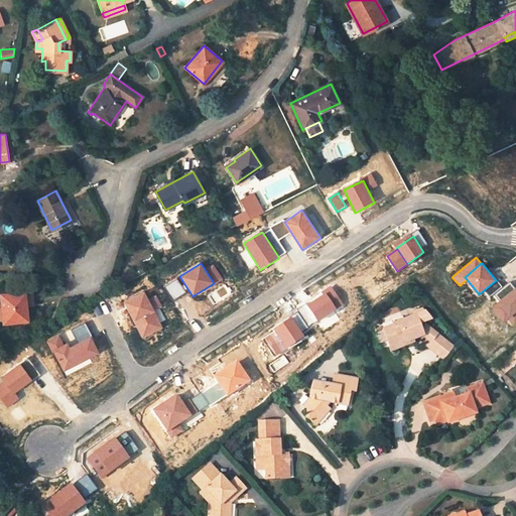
[(185,292),(176,278),(164,286),(173,300),(185,292)]
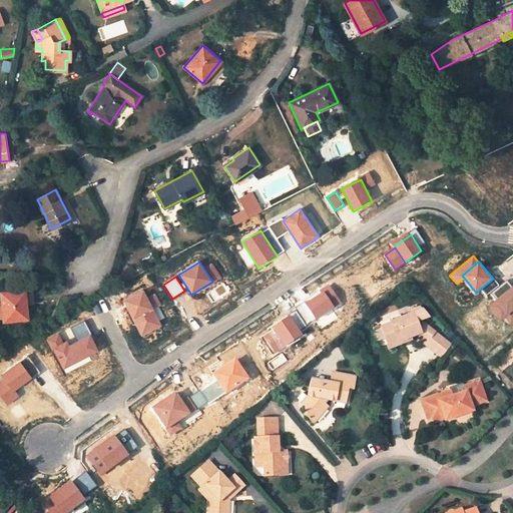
[(499,285),(493,279),(481,289),(487,295),(499,285)]
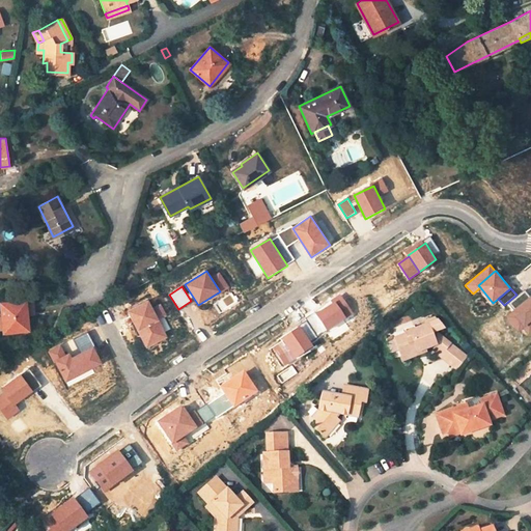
[(513,310),(530,297),(525,290),(509,304),(513,310)]
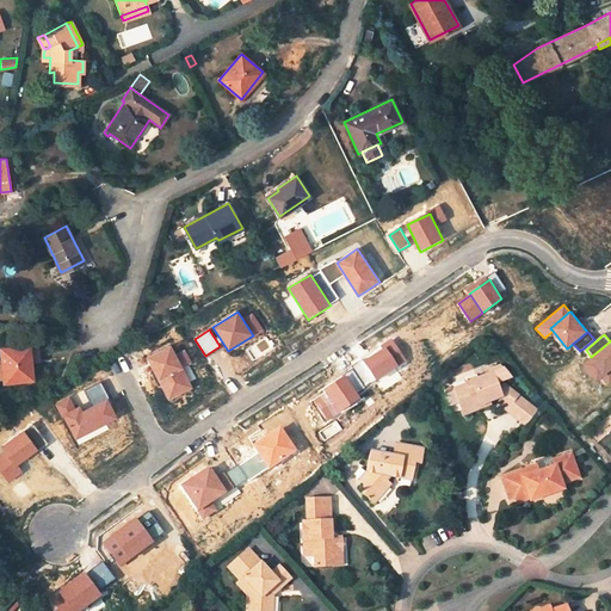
[(610,370),(610,340),(610,341),(591,357),(590,358),(604,377),(610,370)]
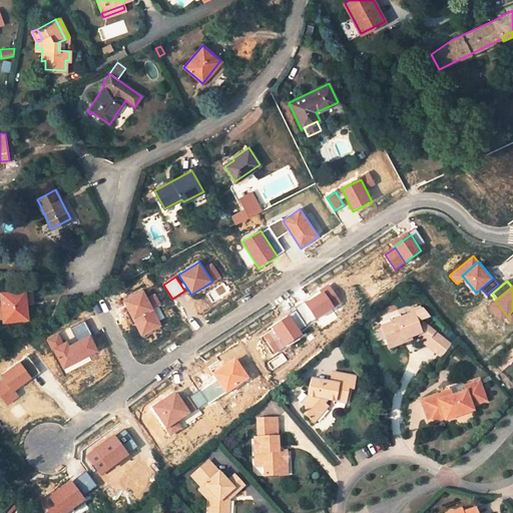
[(32,302),(31,289),(0,292),(0,293),(3,320),(27,318),(26,303),(32,302)]
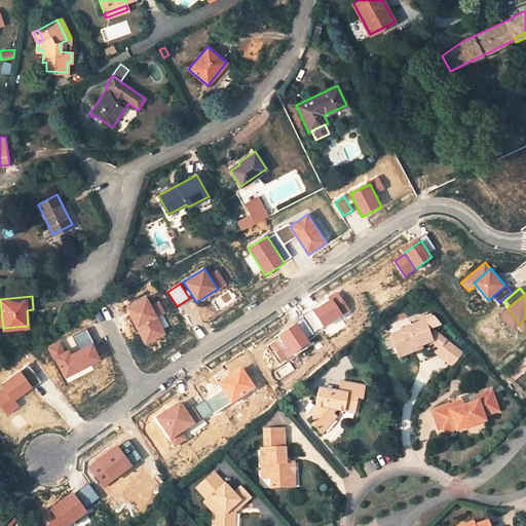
[(158,317),(147,298),(126,308),(137,329),(158,317)]
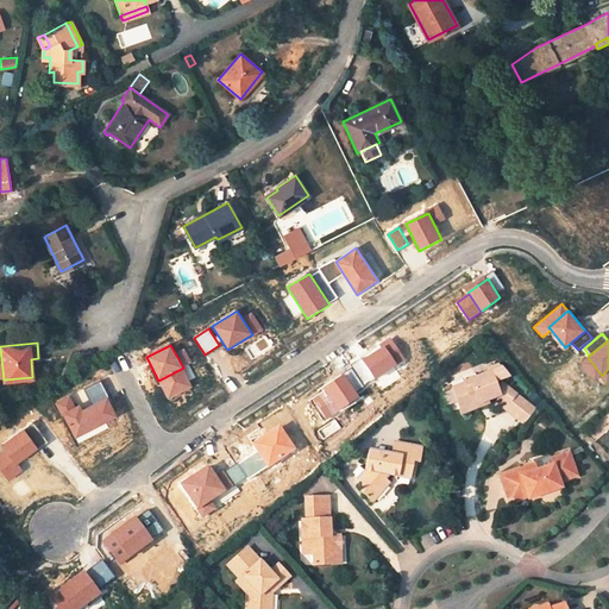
[(384,346),(364,359),(376,378),(397,365),(384,346)]
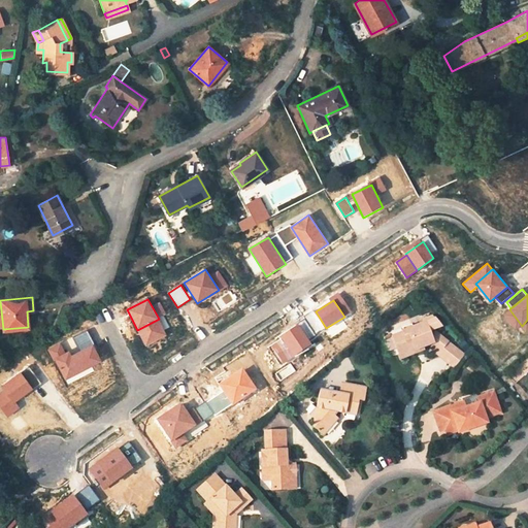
[(522,326),(509,309),(503,315),(516,330),(521,326),(522,326)]
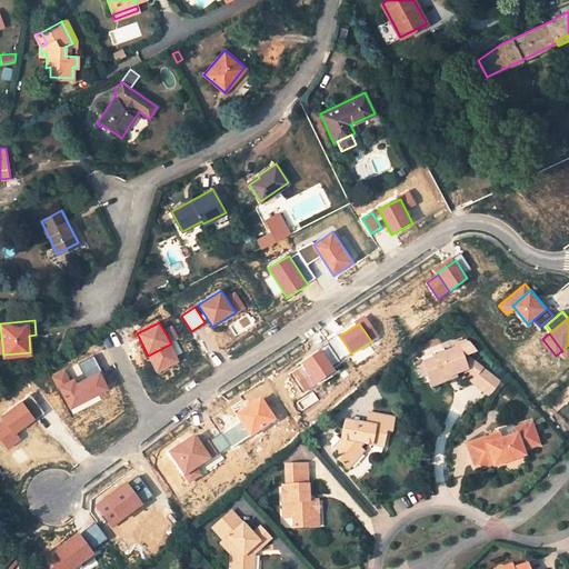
[(482,367),(469,356),(463,359),(462,356),(470,352),(472,347),(467,339),(457,343),(458,347),(445,351),(443,348),(435,351),(436,355),(435,356),(435,357),(423,361),(432,385),(449,378),(448,376),(456,372),(467,368),(469,369),(476,376),(482,367)]
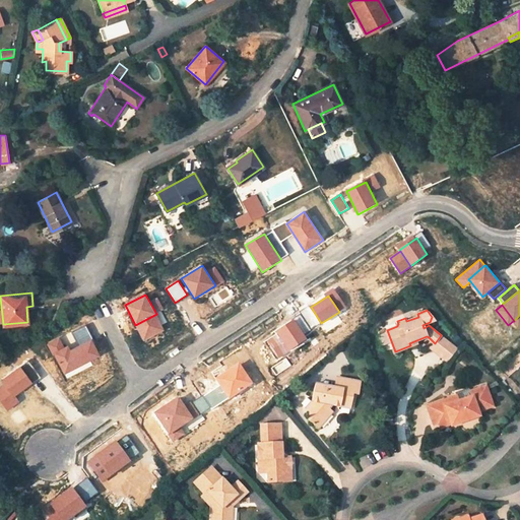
[(165,330),(156,314),(135,325),(143,341),(165,330)]
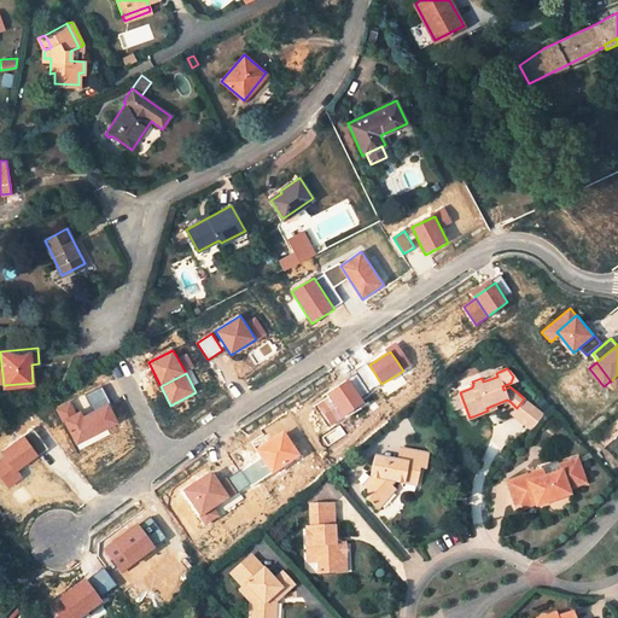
[(365,403),(349,380),(327,395),(343,418),(365,403)]
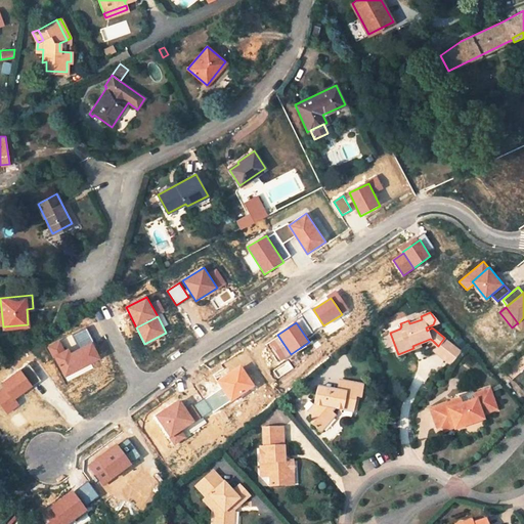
[(444,338),(438,346),(432,340),(430,342),(436,348),(434,350),(444,358),(454,347),(444,338)]
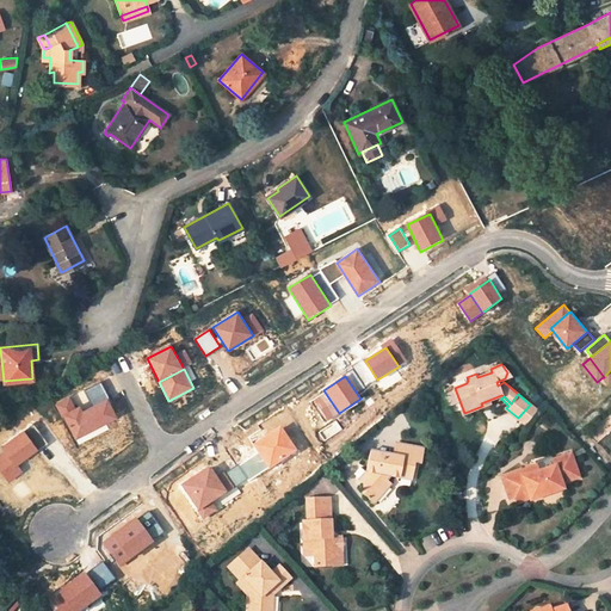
[(63,414),(75,408),(71,397),(56,405),(61,415),(63,414)]
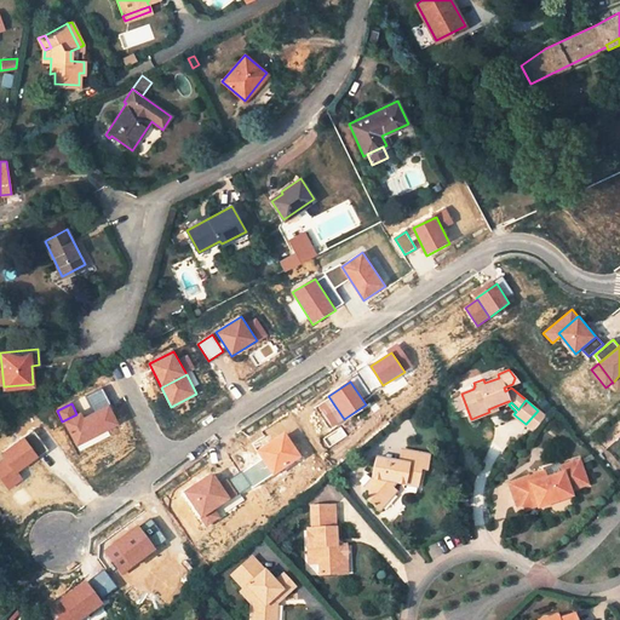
[(120,425),(109,405),(84,418),(81,412),(76,414),(64,420),(78,447),(120,425)]
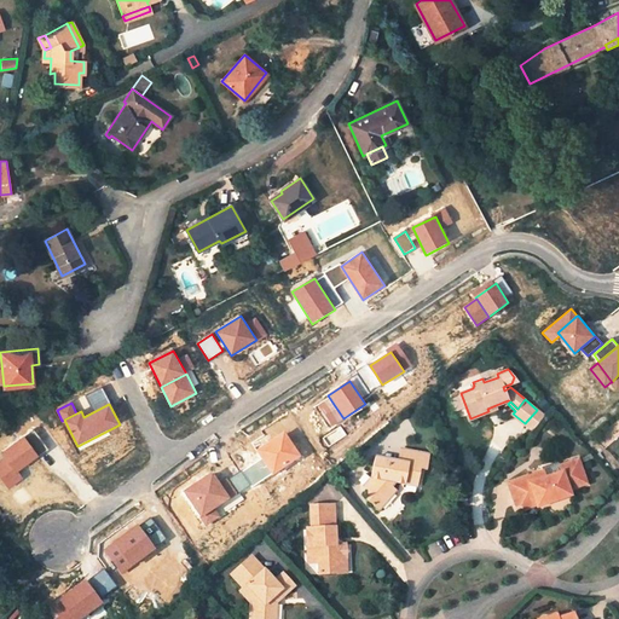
[(537,410),(525,423),(532,429),(544,416),(537,410)]
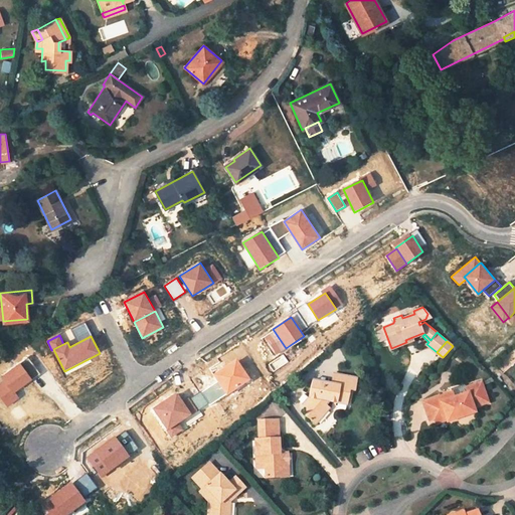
[(28,357),(20,363),(32,379),(40,374),(28,357)]
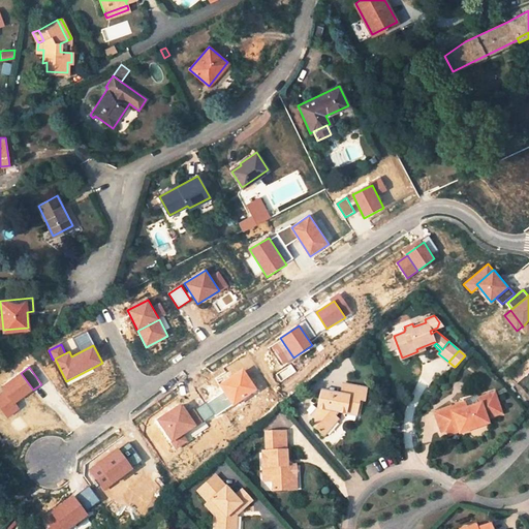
[(257,389),(243,368),(219,384),(234,405),(257,389)]
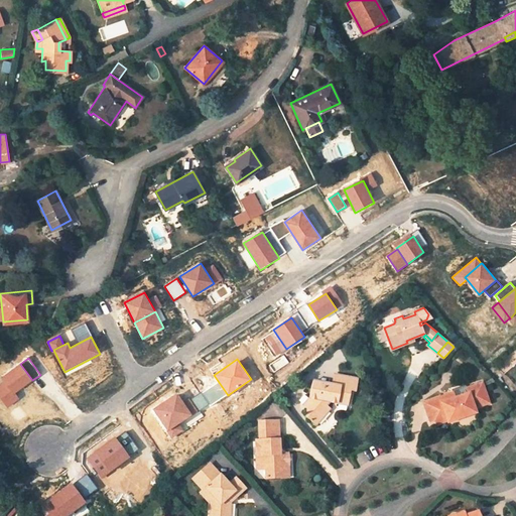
[(32,380),(20,364),(3,376),(6,380),(15,393),(32,380)]
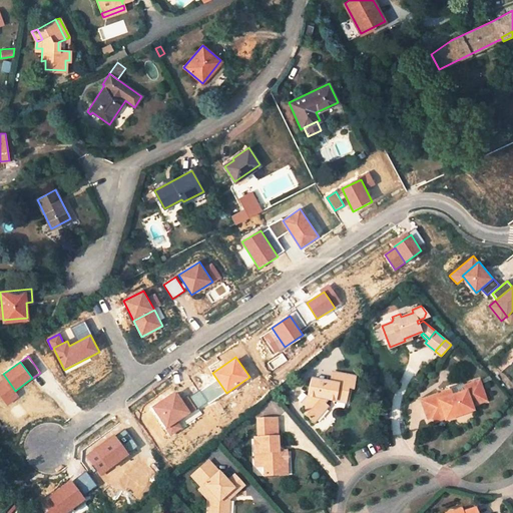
[(330,382),(312,378),(306,415),(317,423),(330,407),(325,403),(328,400),(347,403),(349,388),(354,389),(357,376),(337,373),(335,382),(330,382)]
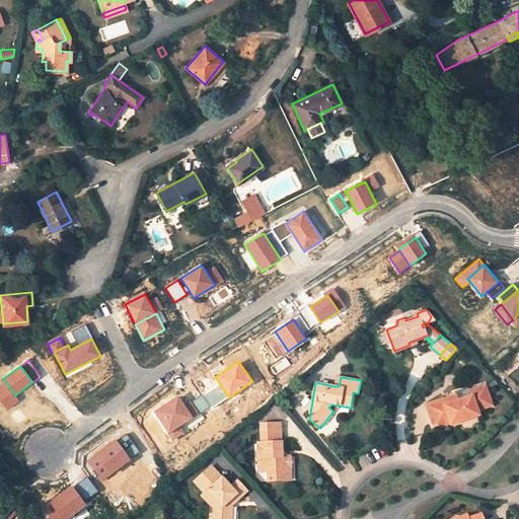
[(19,401),(15,395),(6,382),(0,386),(0,400),(7,411),(19,401)]
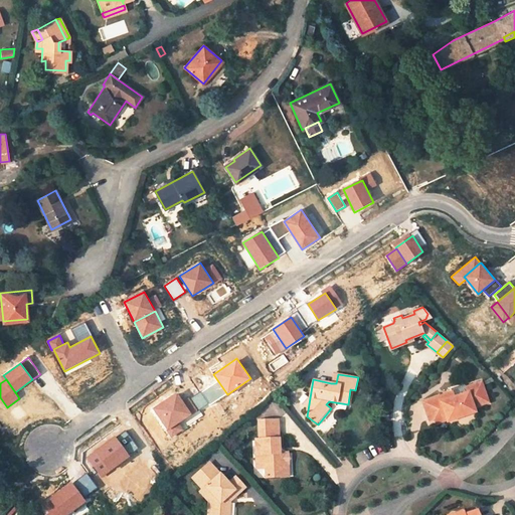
[(433,418),(444,415),(446,419),(446,421),(474,412),(473,407),(487,402),(481,383),(472,385),(465,387),(466,390),(467,393),(461,395),(454,397),(440,402),(438,396),(422,401),(428,420),(433,418)]
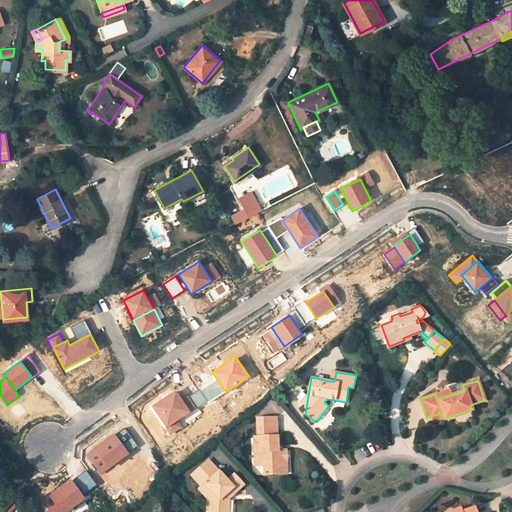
[(190,411),(175,390),(151,406),(166,427),(177,420),(190,411)]
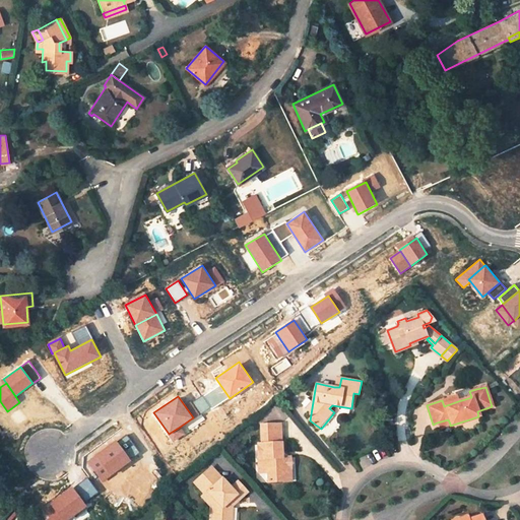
[(456,396),(442,400),(444,406),(458,401),(456,396)]
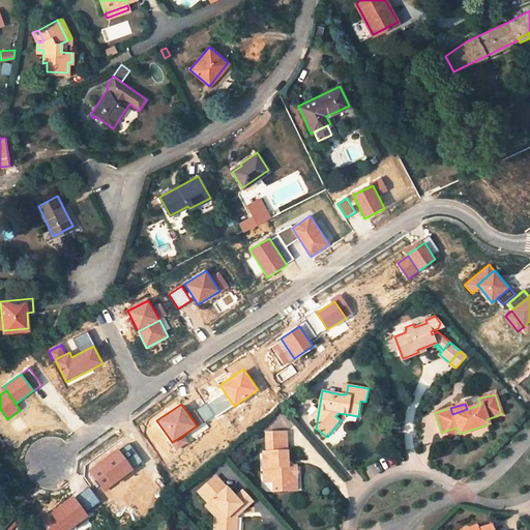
[(447,436),(459,432),(457,428),(445,431),(447,436)]
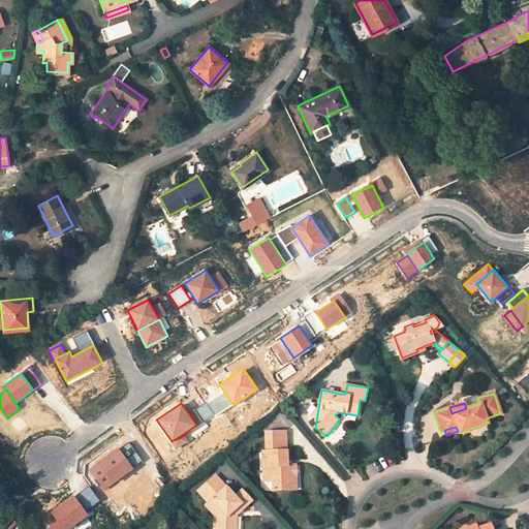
[(188,441),(183,434),(172,441),(176,448),(188,441)]
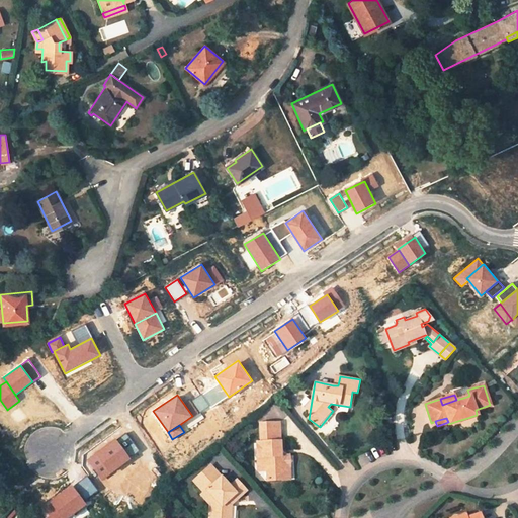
[(280,425),(260,426),(262,444),(258,445),(259,459),(263,464),(261,467),(269,472),(269,483),(283,482),(282,469),(291,468),(290,457),(283,457),(280,425)]
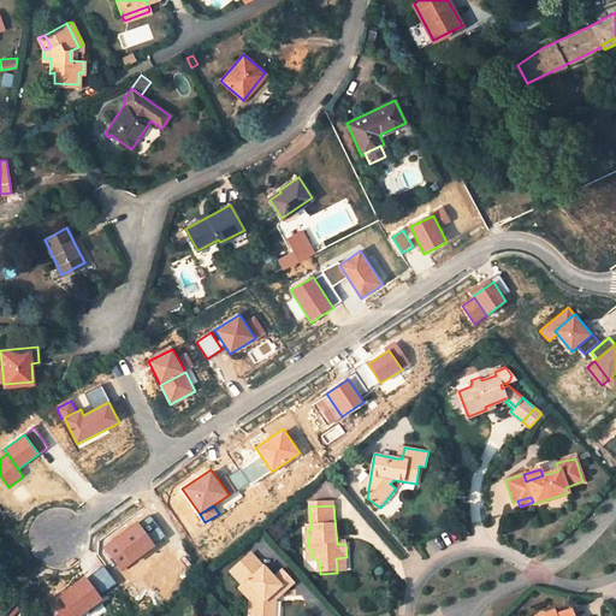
[(155,546),(137,521),(104,546),(122,572),(155,546)]
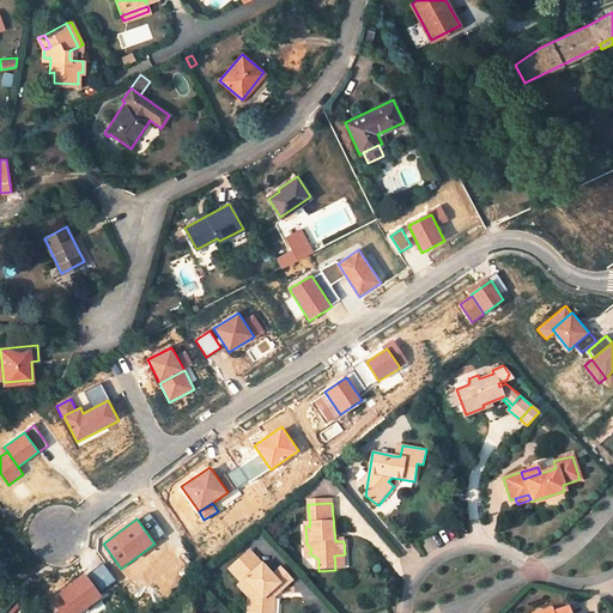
[(308,560),(319,559),(309,553),(311,550),(307,544),(308,560)]
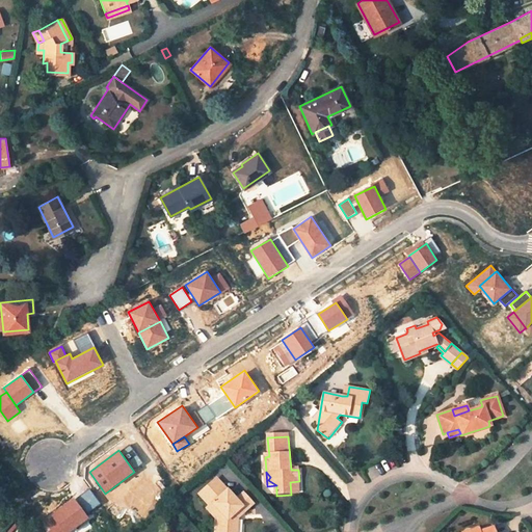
[(214,505),(224,516),(218,522),(217,531),(236,531),(238,519),(254,505),(244,494),(237,500),(218,479),(201,495),(211,507),(212,507),(214,505)]
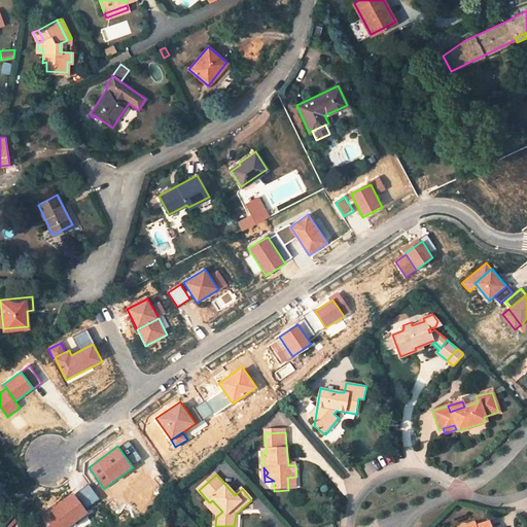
[(296,477),(287,478),(288,490),(297,489),(296,477)]
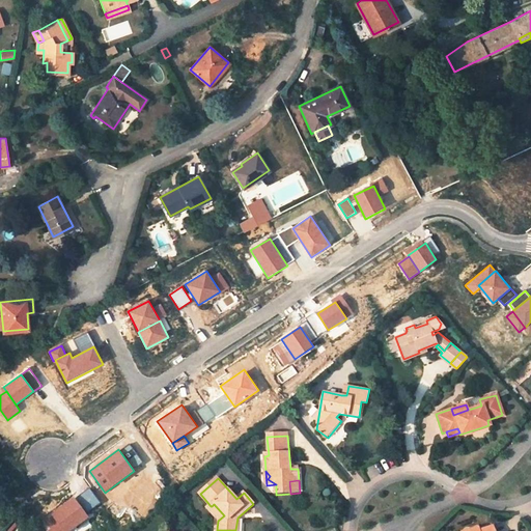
[(90,488),(76,499),(86,513),(101,503),(90,488)]
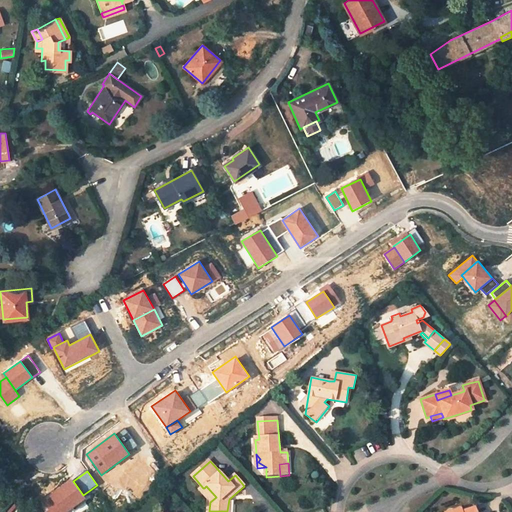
[(71,479),(49,495),(56,504),(61,511),(66,511),(85,499),(83,495),(73,481),(71,479)]
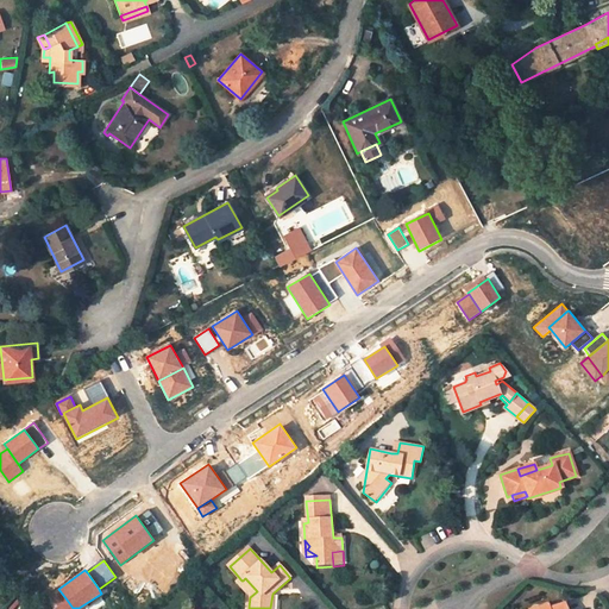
[(238,583),(250,597),(257,591),(245,578),(243,581),(242,581),(238,583)]
